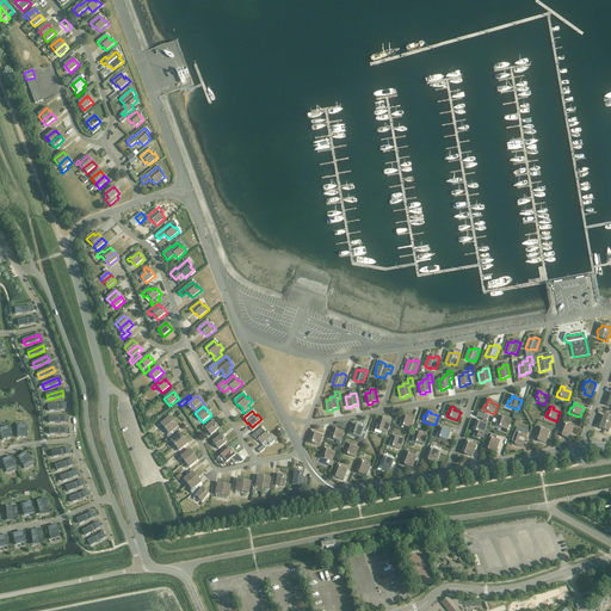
[(411,430),(414,420),(407,418),(407,415),(405,414),(402,420),(401,420),(399,425),(411,430)]
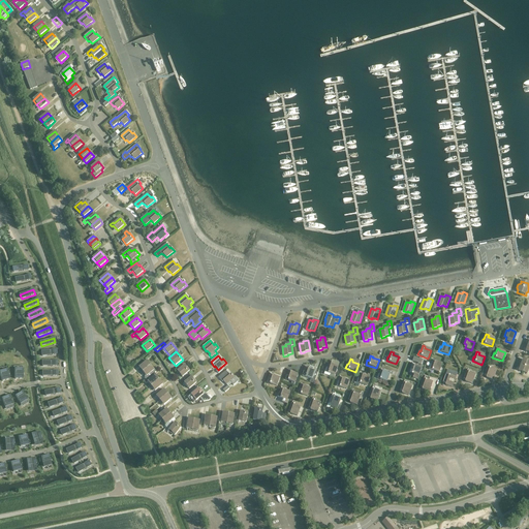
[(439,373),(442,365),(435,363),(436,361),(434,360),(432,365),(431,365),(429,369),(439,373)]
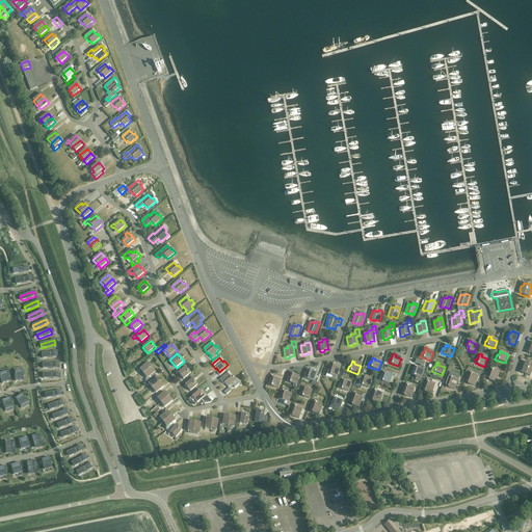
[(523,371),(522,373),(530,376),(531,374),(531,373),(531,364),(526,362),(525,364),(523,365),(522,369),(523,371)]
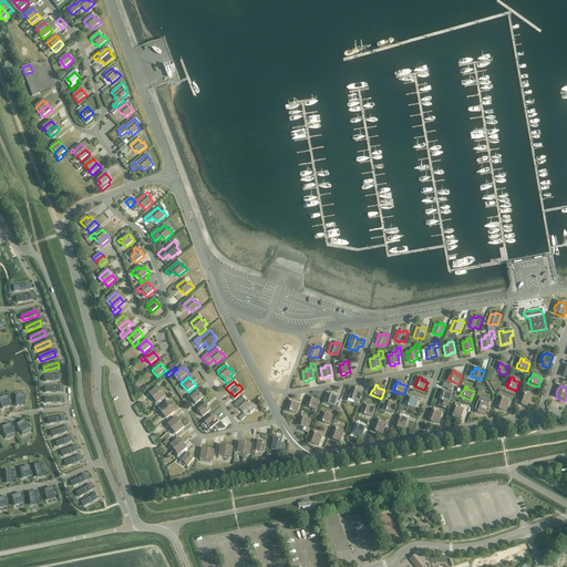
[(153,399),(162,392),(157,388),(150,394),(153,399)]
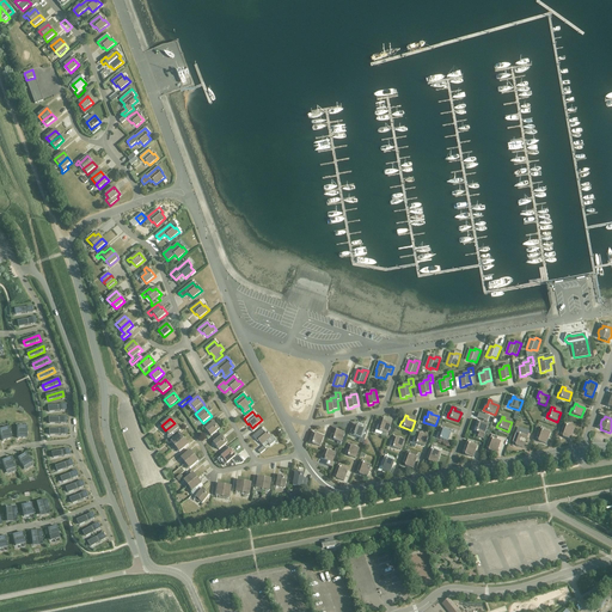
[(387,436),(391,426),(392,421),(385,418),(384,421),(381,420),(379,426),(378,426),(375,430),(383,433),(381,436),(386,438),(390,439),(390,438),(387,436)]
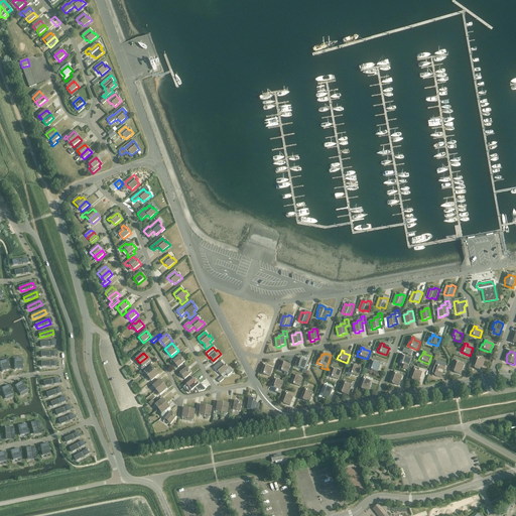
[(407,371),(411,359),(405,357),(405,356),(403,355),(401,360),(403,361),(402,365),(404,366),(403,369),(407,371)]
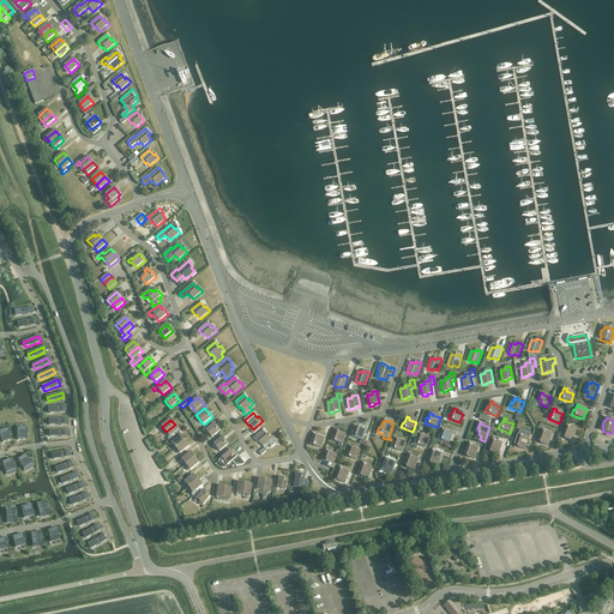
[(211,438),(221,431),(215,423),(206,432),(211,438)]
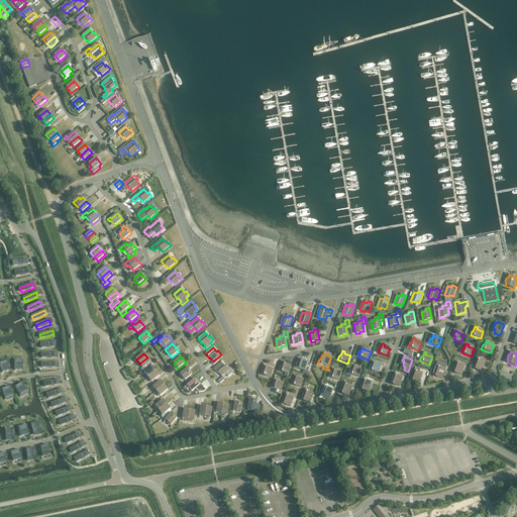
[(482,372),(485,363),(479,360),(480,358),(477,356),(474,367),(476,368),(476,370),(482,372)]
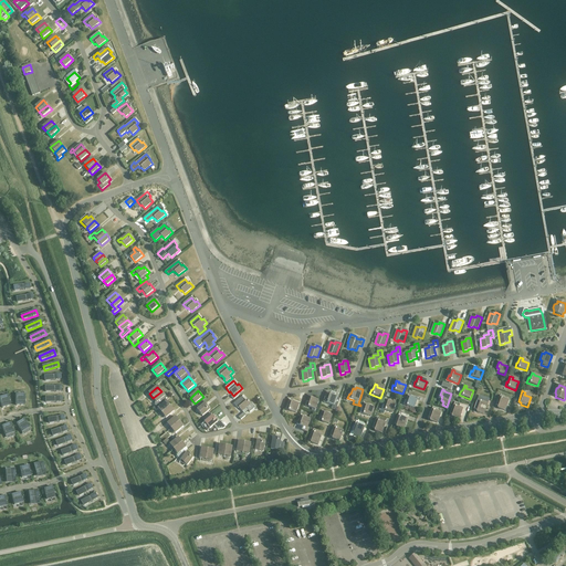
[(161,391),(153,398),(157,404),(155,405),(156,407),(166,399),(167,398),(165,395),(161,391)]
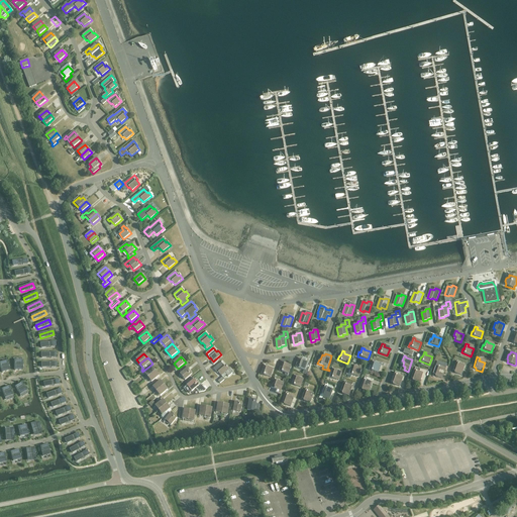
[(300,358),(298,364),(297,364),(295,368),(305,371),(308,364),(305,363),(306,359),(303,358),(302,359),(300,358)]
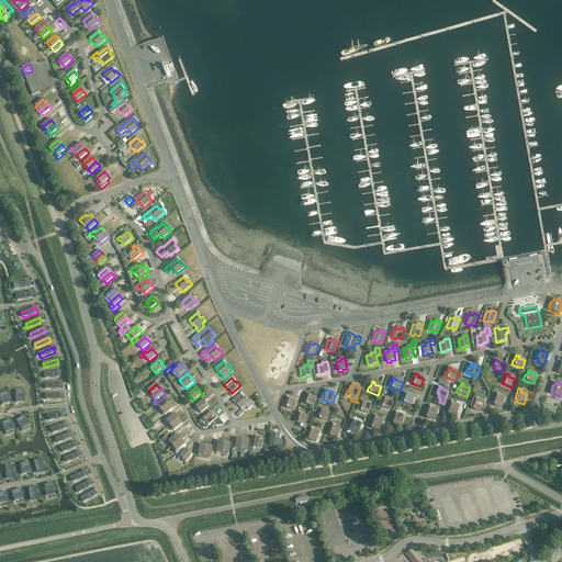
[(412,406),(414,397),(407,395),(408,393),(405,392),(403,398),(402,397),(401,402),(412,406)]
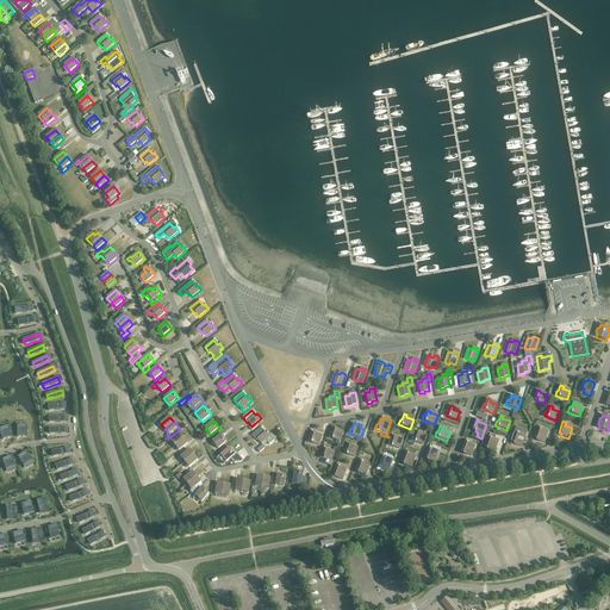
[(545,443),(548,433),(541,429),(542,427),(539,425),(534,437),(537,439),(536,441),(545,443)]
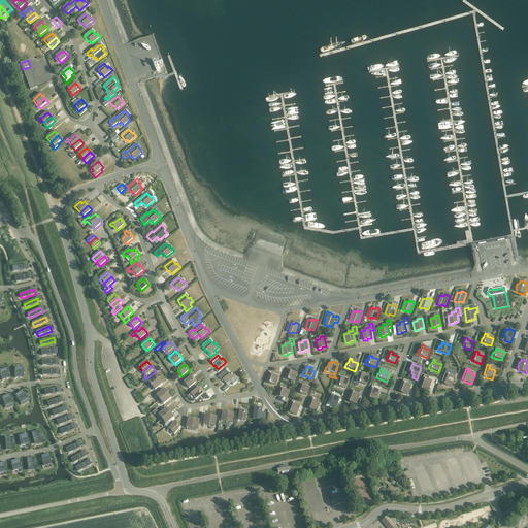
[(9,378),(7,369),(0,370),(0,373),(2,381),(9,378)]
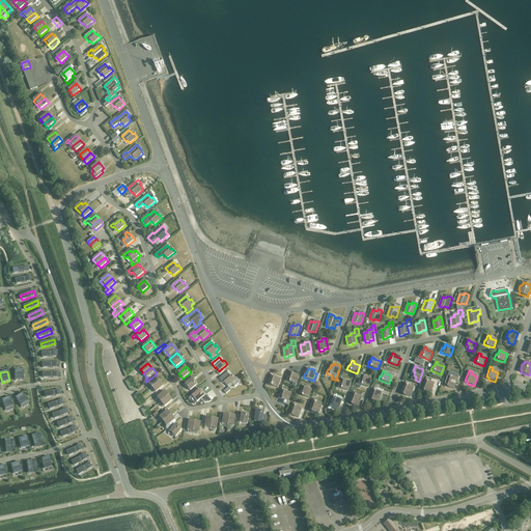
[(296,387),(299,376),(292,374),(294,372),(290,371),(288,378),(290,378),(289,382),(292,383),(291,386),(296,387)]
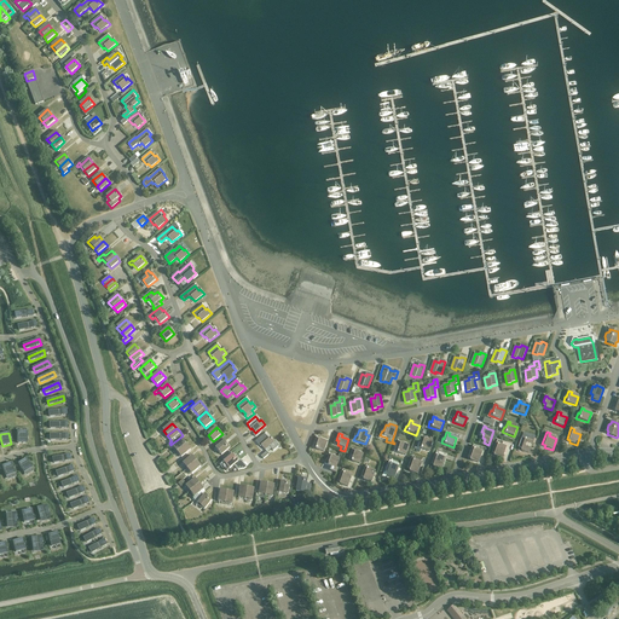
[(524,433),(519,447),(522,449),(521,451),(530,453),(533,443),(534,437),(524,433)]
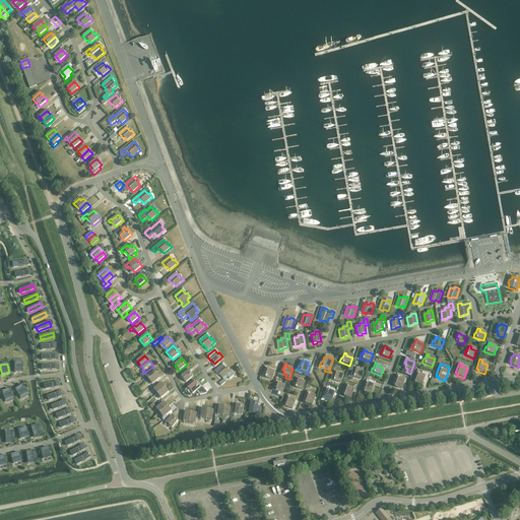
[(232,371),(231,372),(228,368),(225,369),(222,365),(214,371),(218,376),(219,375),(222,378),(226,375),(230,379),(235,375),(232,371)]
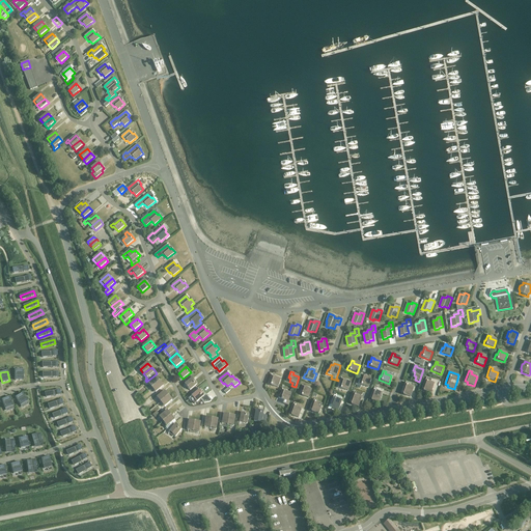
[(158,378),(156,374),(146,382),(144,383),(146,385),(148,384),(151,388),(160,382),(157,378),(158,378)]
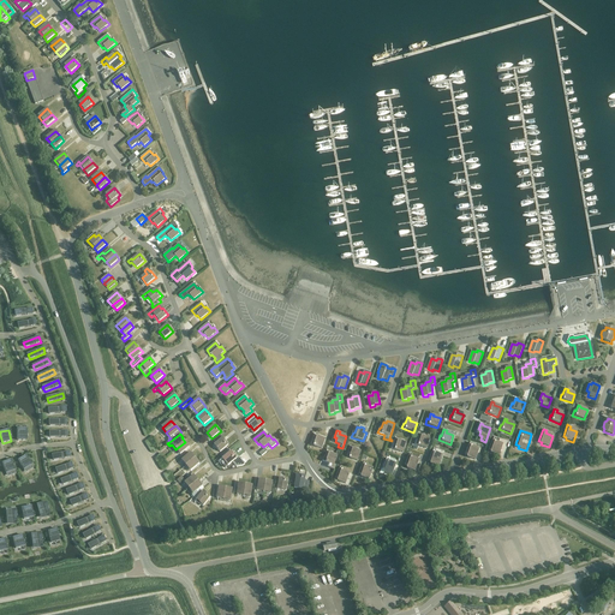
[(427,448),(430,440),(422,437),(423,435),(421,434),(418,440),(417,440),(415,445),(427,448)]
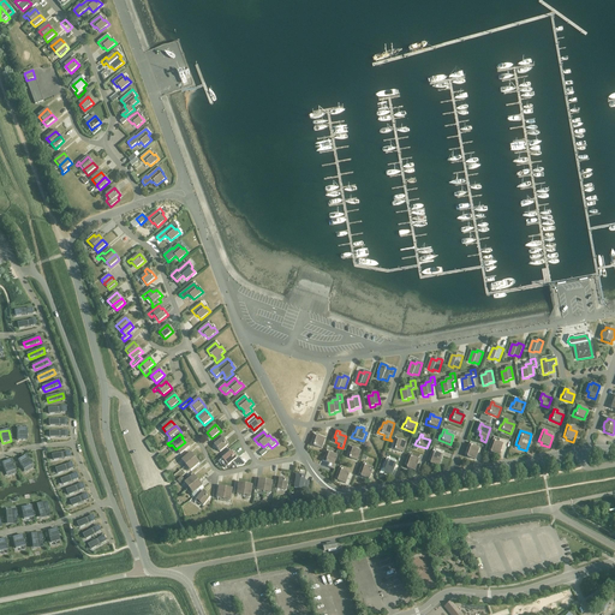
[(322,449),(326,440),(317,437),(318,435),(315,435),(314,441),(316,442),(314,447),(322,449)]
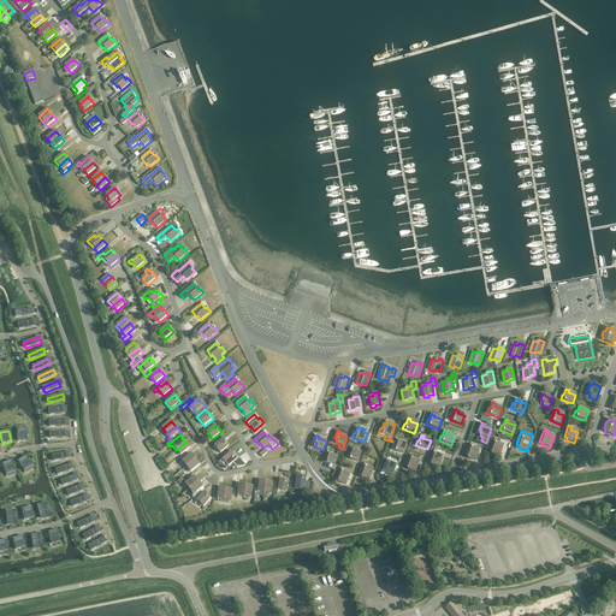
[(499,456),(503,445),(499,444),(501,440),(493,438),(490,450),(493,451),(492,454),(499,456)]
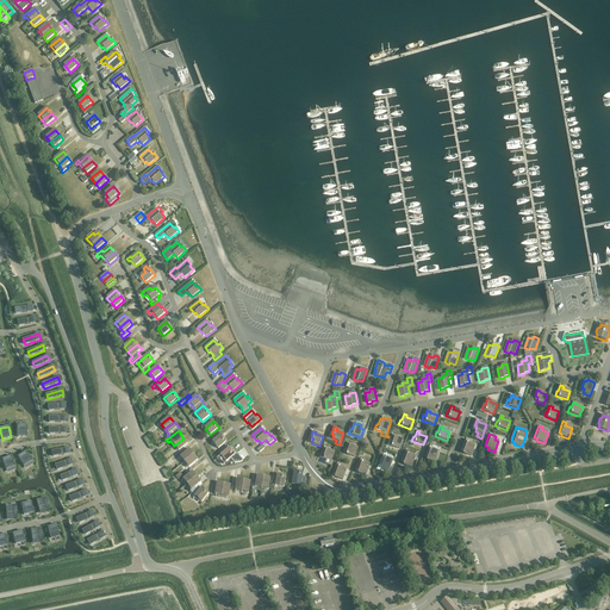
[(218,449),(226,442),(221,435),(212,442),(218,449)]
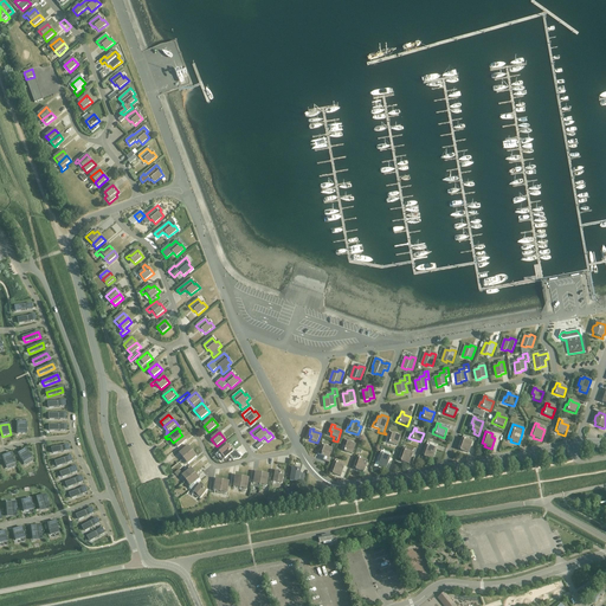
[(397,446),(400,437),(393,434),(393,433),(391,432),(388,438),(387,437),(386,443),(397,446)]
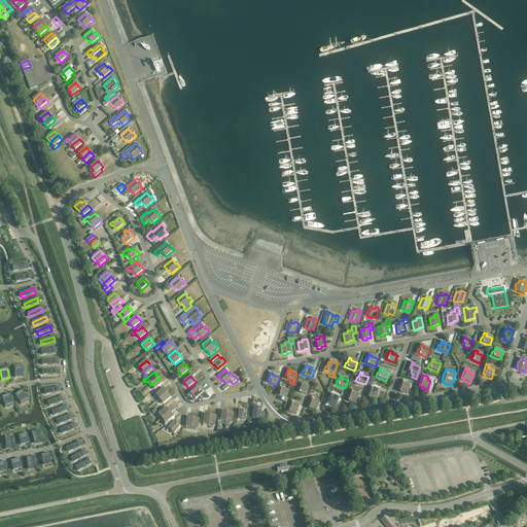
[(159,379),(150,385),(154,390),(163,383),(159,379)]
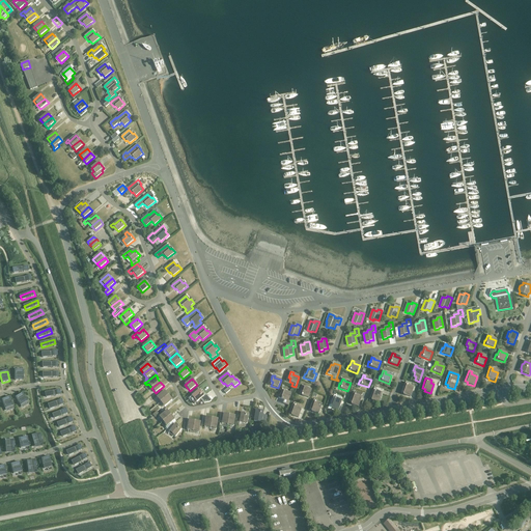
[(411,397),(414,388),(408,386),(409,384),(404,382),(401,392),(404,393),(403,395),(411,397)]
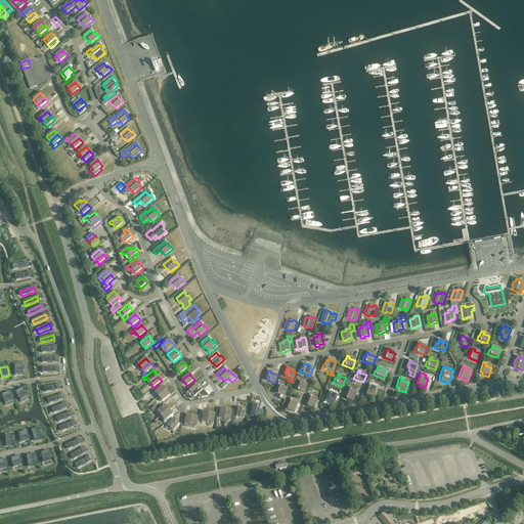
[(305,393),(307,385),(301,383),(302,382),(299,381),(297,386),(300,387),(298,391),(305,393)]
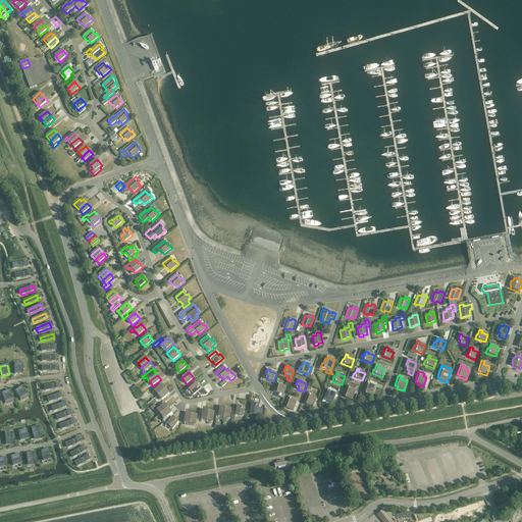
[(372,397),(376,383),(370,381),(370,382),(367,381),(363,392),(366,393),(366,394),(372,397)]
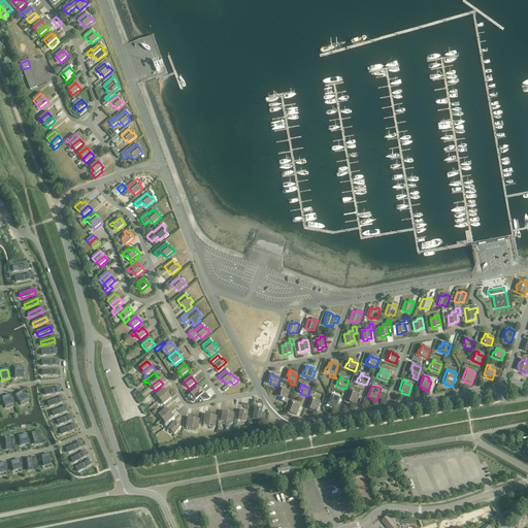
[(288,400),(287,399),(290,392),(284,390),(284,388),(282,387),(279,393),(278,392),(276,396),(283,398),(282,402),(287,404),(288,400)]
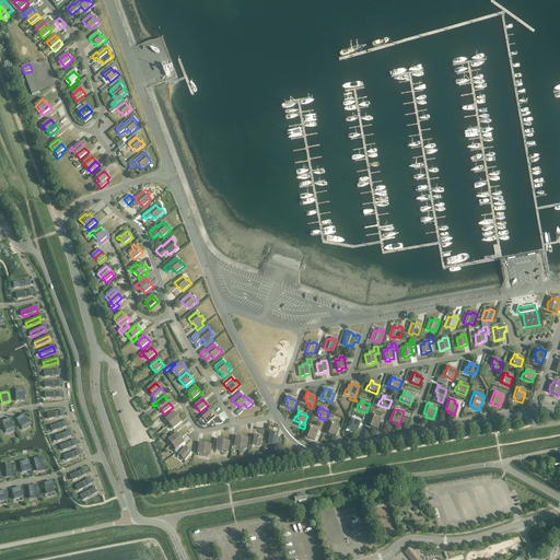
[(208,424),(216,418),(210,411),(202,418),(208,424)]
